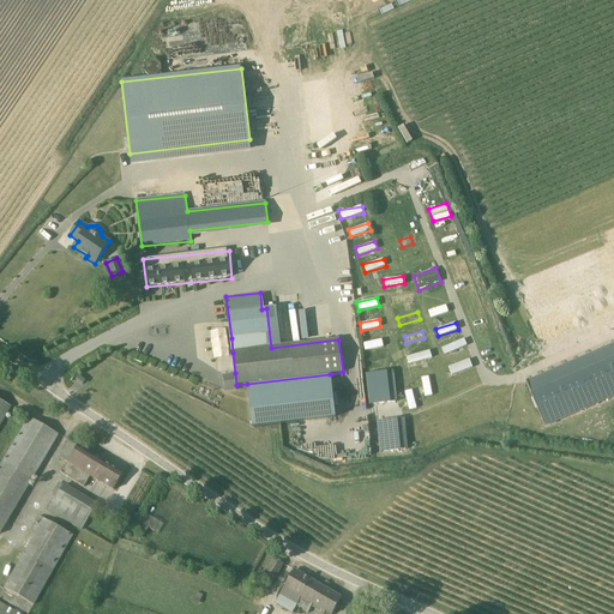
[(363,350),(383,348),(383,339),(362,342),(363,350)]
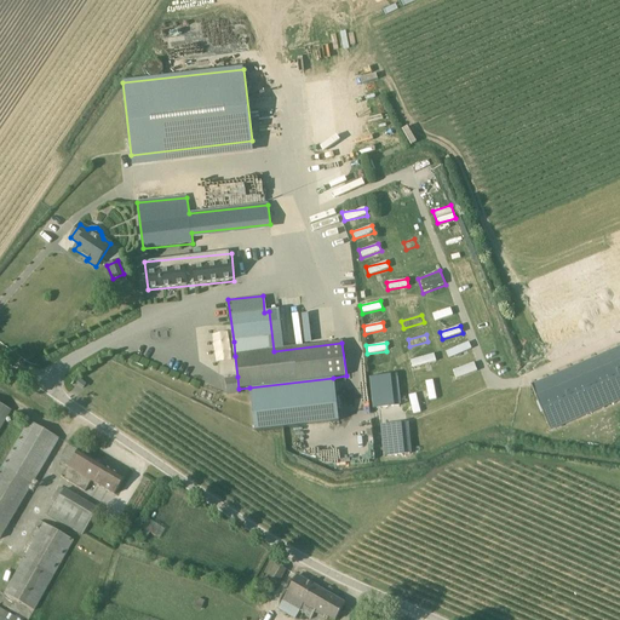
[(469,343),(446,350),(448,357),(471,350),(469,343)]
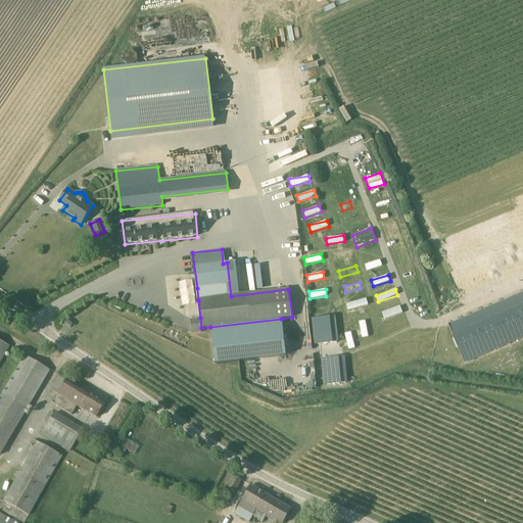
[(366,297),(346,304),(348,311),(368,304),(366,297)]
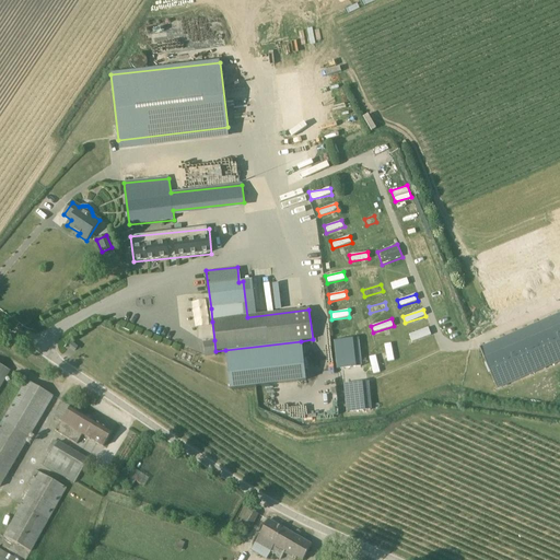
[(559,361),(559,319),(483,354),(499,388),(559,361)]
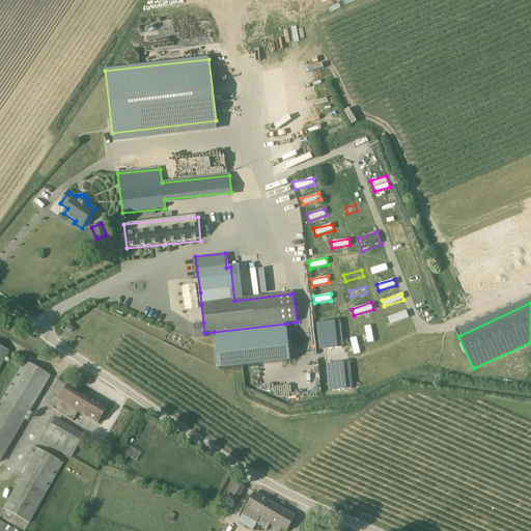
[(335,310),(315,312),(316,319),(336,317),(335,310)]
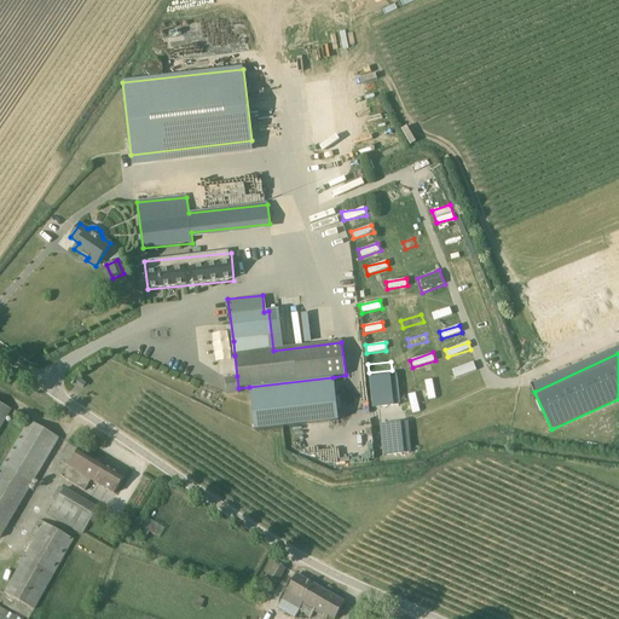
[(455,379),(476,370),(473,362),(451,370),(455,379)]
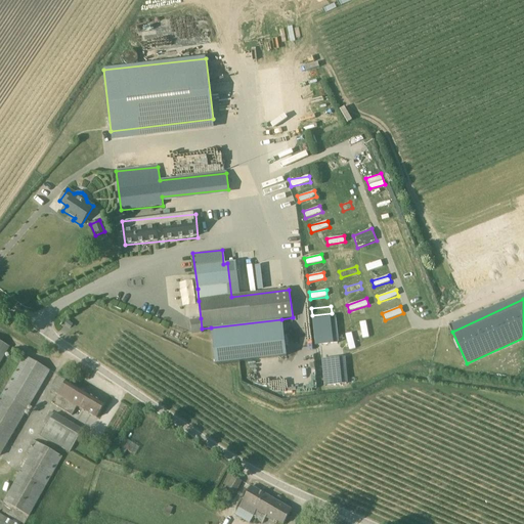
[(192,335),(203,333),(202,329),(201,318),(190,320),(192,335)]
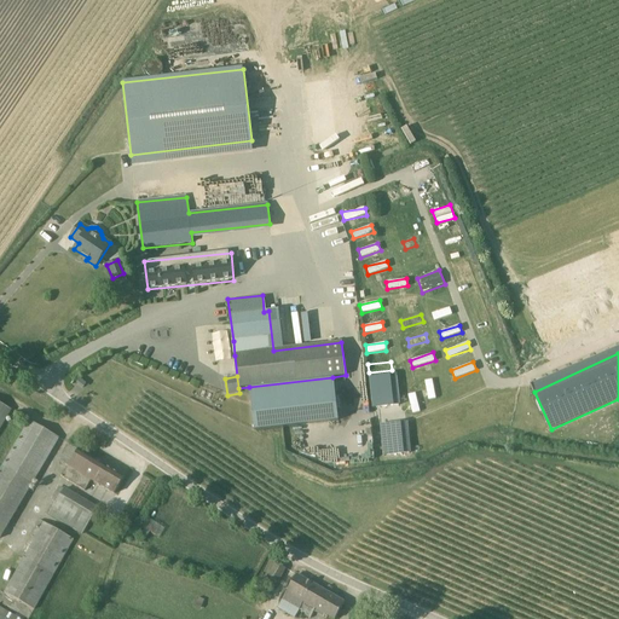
[(254,429),(339,420),(333,377),(249,387),(254,429)]
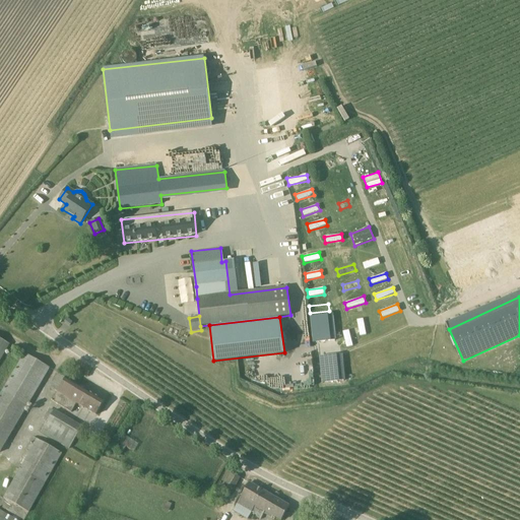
[(348,330),(342,331),(346,346),(352,344),(348,330)]
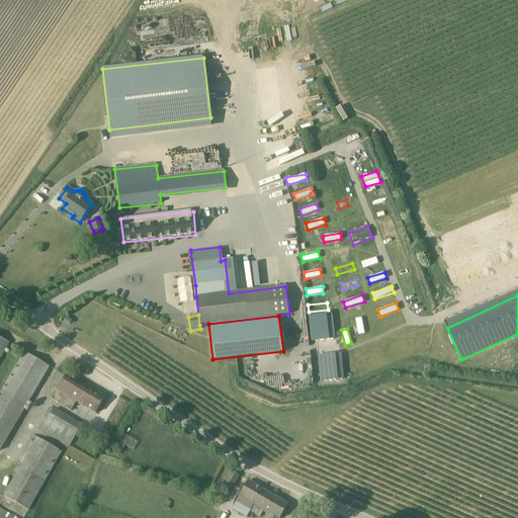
[(332,333),(326,335),(330,349),(336,347),(332,333)]
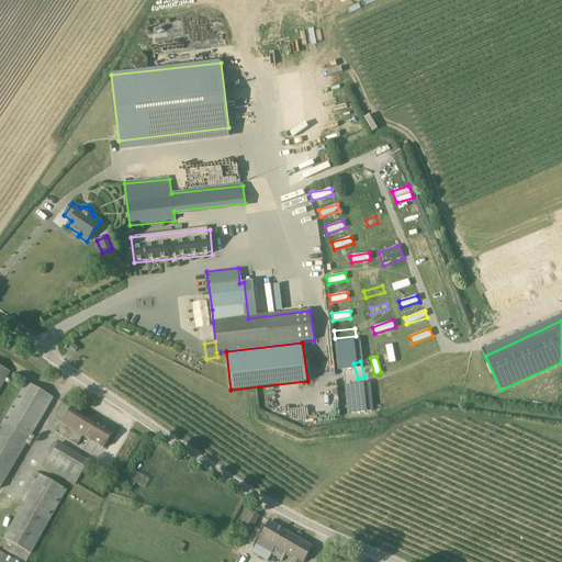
[(0,389),(10,372),(0,366),(0,389)]
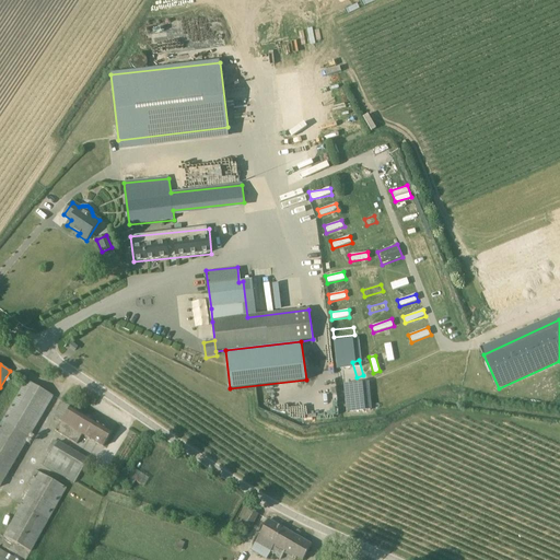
[(0,487),(54,396),(27,381),(0,426),(0,487)]
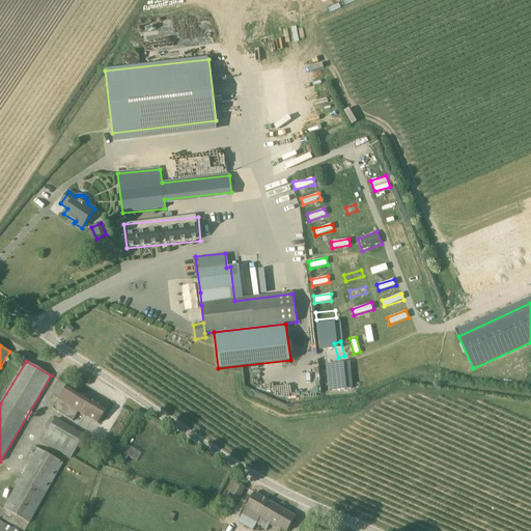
[(350,362),(326,364),(328,391),(352,389),(350,362)]
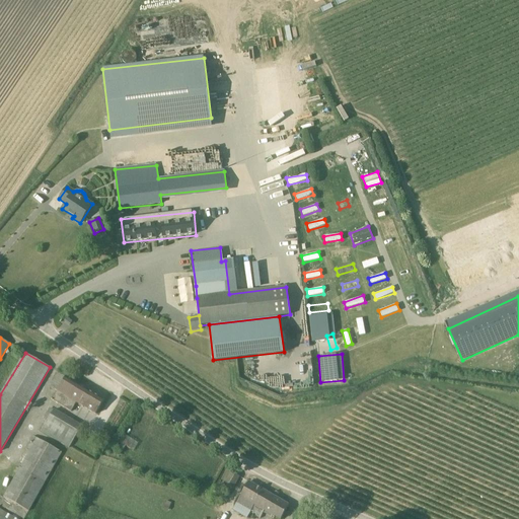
[(104,400),(66,377),(58,373),(50,386),(58,391),(52,400),(71,412),(76,402),(95,415),(104,400)]
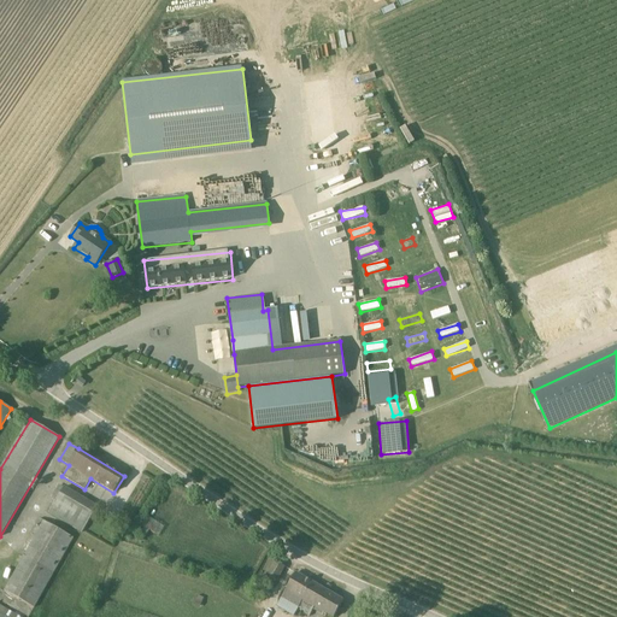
[(97,507),(64,487),(48,512),(82,533),(97,507)]
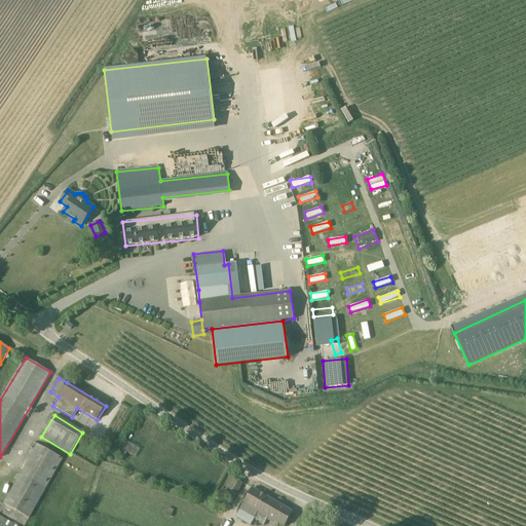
[(62,459),(34,442),(31,447),(34,449),(3,503),(28,518),(62,459)]
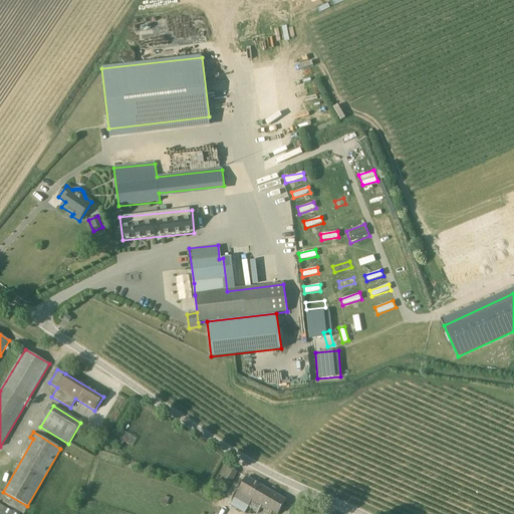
[(230,467),(222,480),(230,484),(237,472),(230,467)]
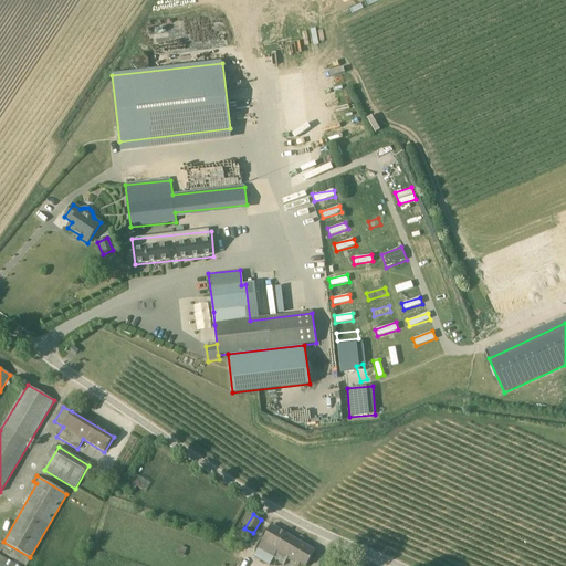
[(273,558),(279,549),(278,549),(286,534),(271,525),(258,549),(273,558)]
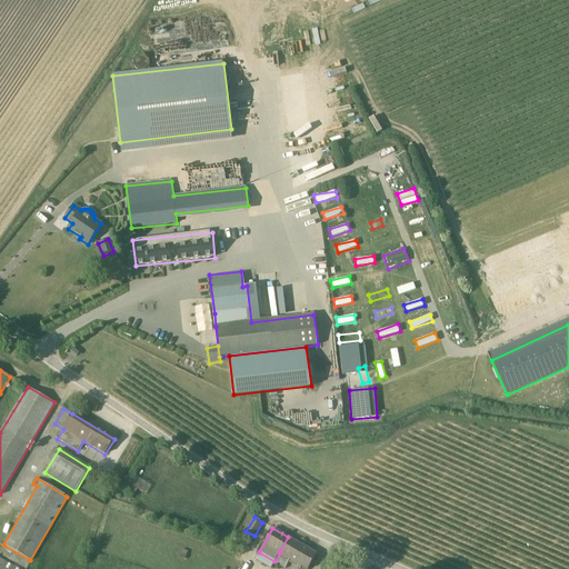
[(279,552),(280,552),(275,561),(286,568),(290,559),(307,568),(308,568),(317,553),(288,537),(279,552)]
